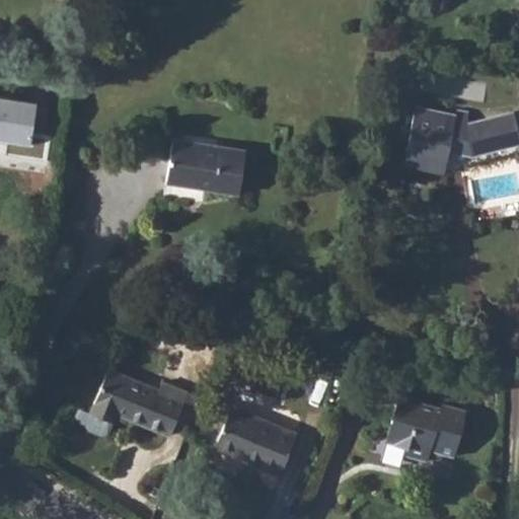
[(31,132),(36,101),(0,95),(0,143),(10,145),(8,157),(45,162),(49,135),(31,132)]
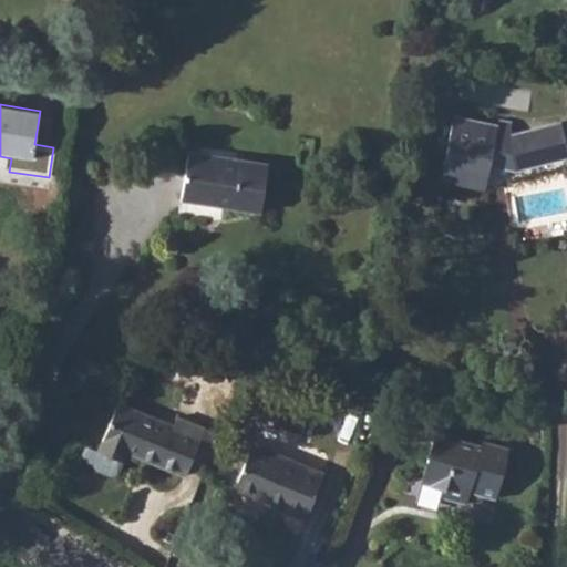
[(497,125),(453,116),(444,164),(490,173),(492,158),(514,163),(515,168),(566,156),(566,122),(562,123),(511,135),(512,123),(498,121),(497,125)]
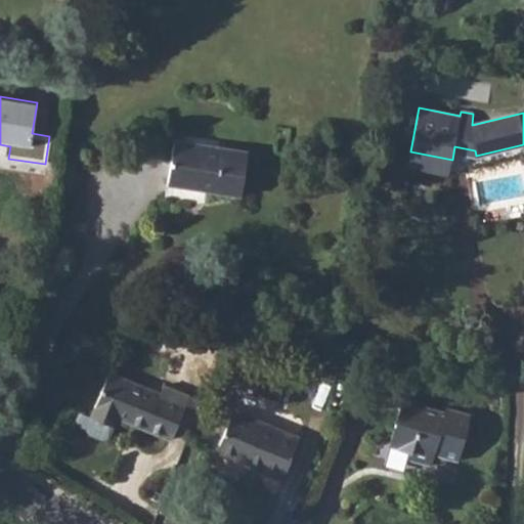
[(242,194),(248,150),(174,139),(165,199),(199,204),(202,188),(242,194)]
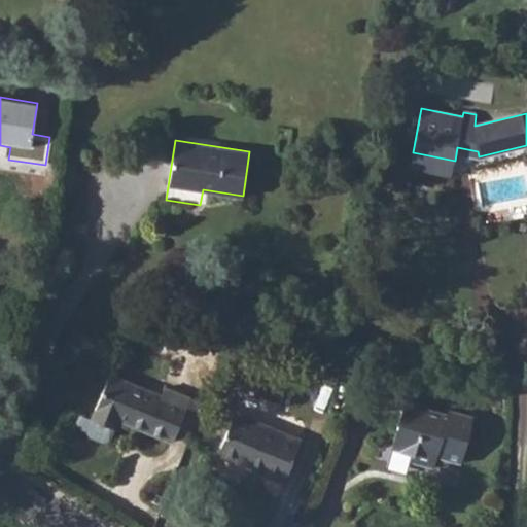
[(455,161),(413,152),(410,167),(452,174),(455,161)]
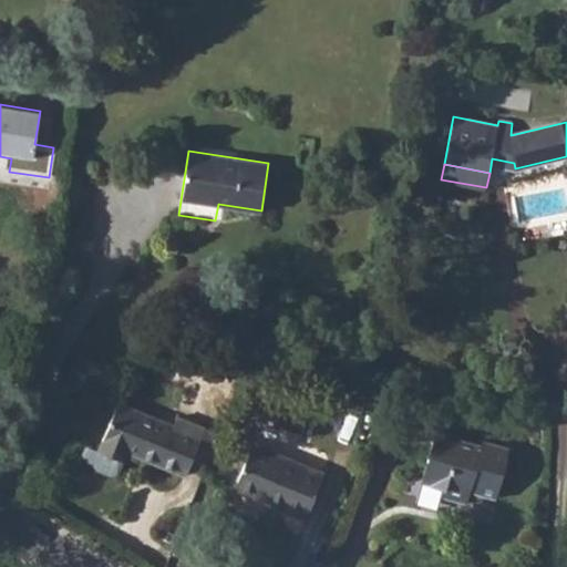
[(321,390),(311,390),(311,410),(321,410),(321,390)]
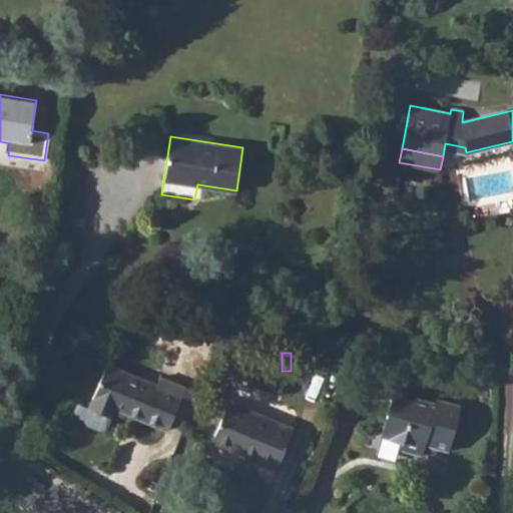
[(156,385),(106,364),(89,407),(77,402),(74,411),(76,416),(84,419),(86,425),(100,431),(106,428),(114,408),(167,430),(171,422),(185,387),(160,377),(156,385)]
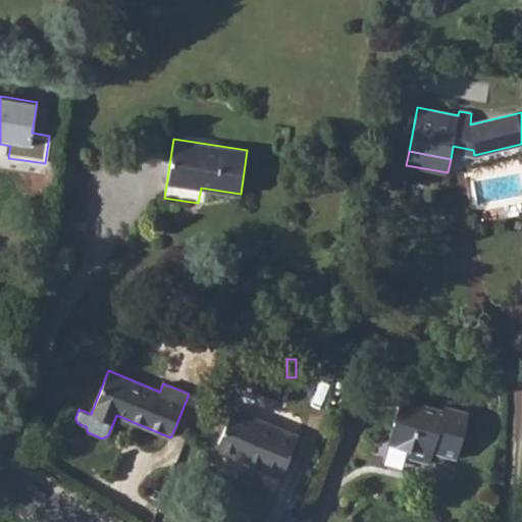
[(203,400),(189,394),(174,429),(188,435),(203,400)]
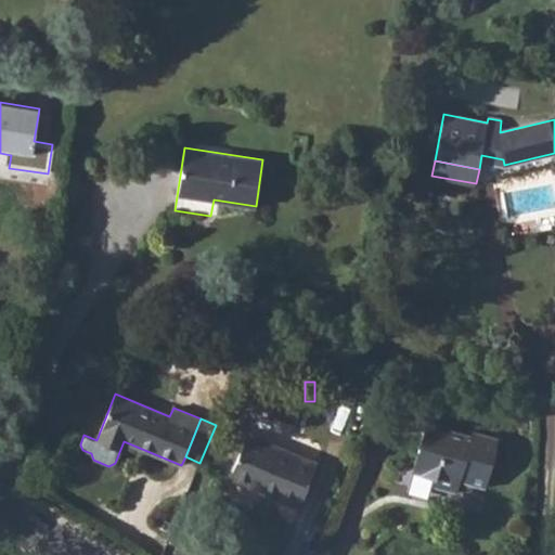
[(488,483),(499,438),(497,438),(475,433),(472,433),(473,430),(427,421),(413,473),(434,478),(431,486),(456,493),(461,477),(488,483)]
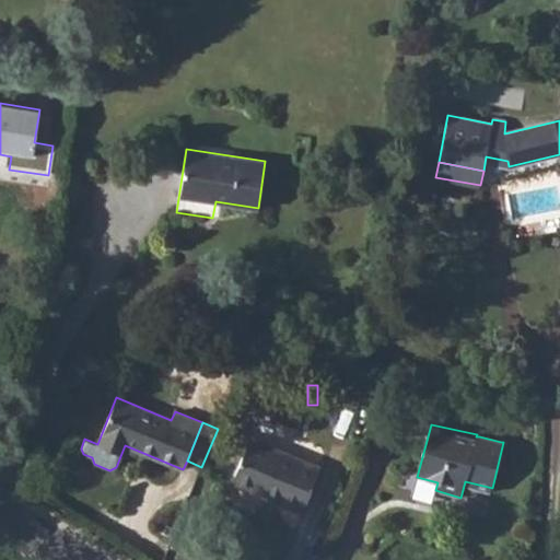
[(481,430),(479,436),(501,442),(502,435),(481,430)]
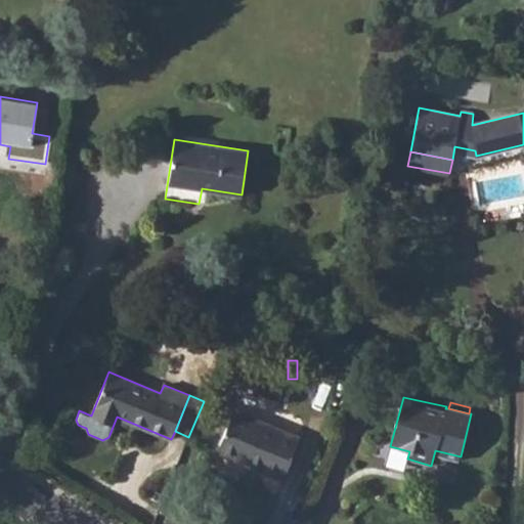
[(282,480),(300,437),(233,409),(216,452),(282,480)]
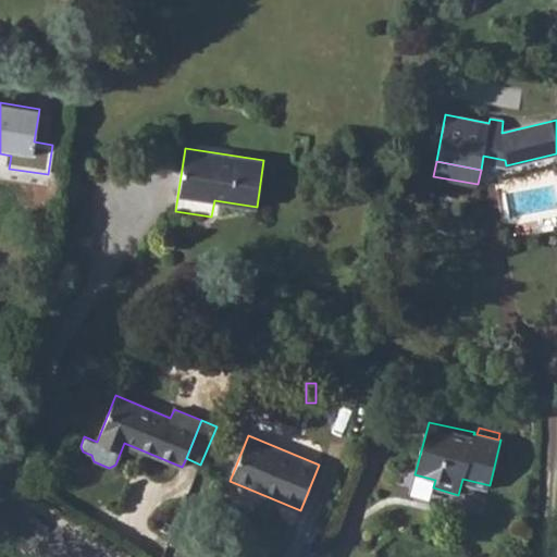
All buildings are outlined.
